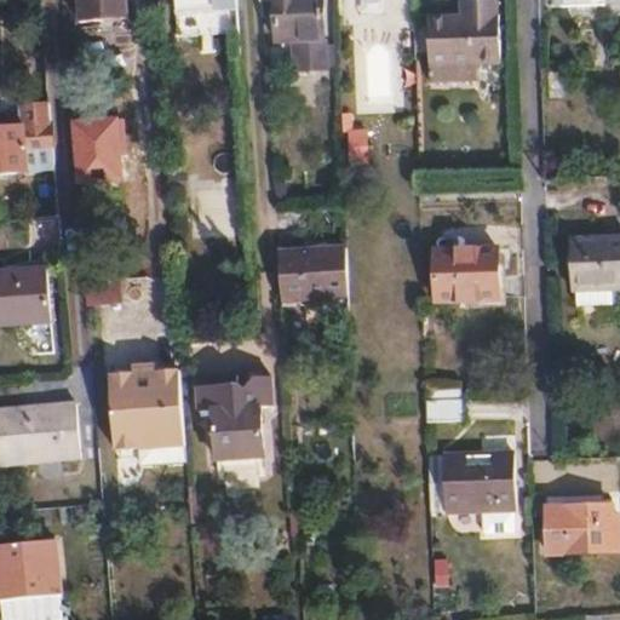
[(127,19),(125,0),(79,0),(81,24),(127,19)]
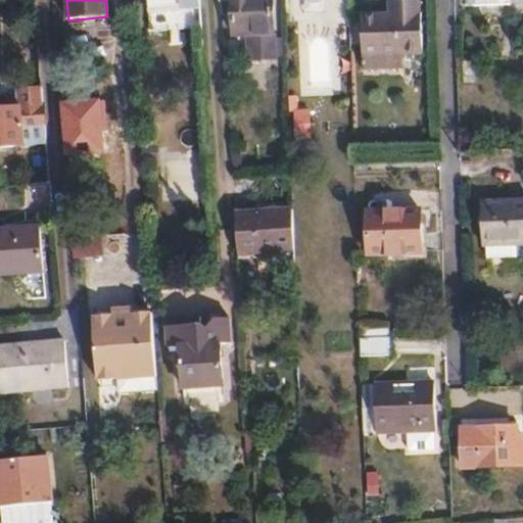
[(202,30),(199,0),(145,0),(148,34),(202,30)]
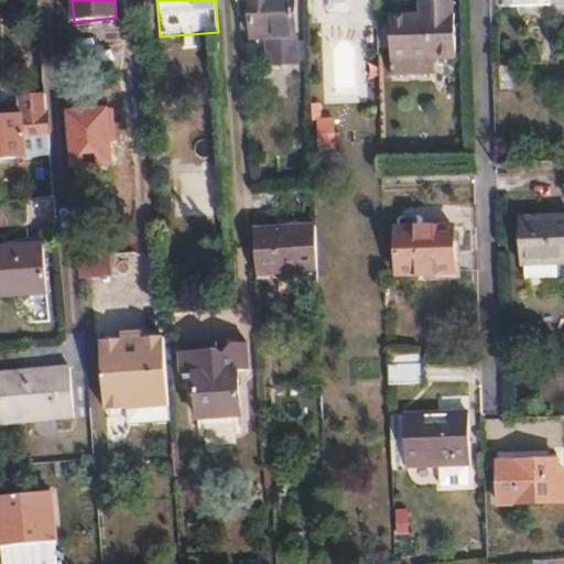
[(250,0),(251,3),(252,39),(270,38),(270,64),(296,63),(294,0),(250,0)]
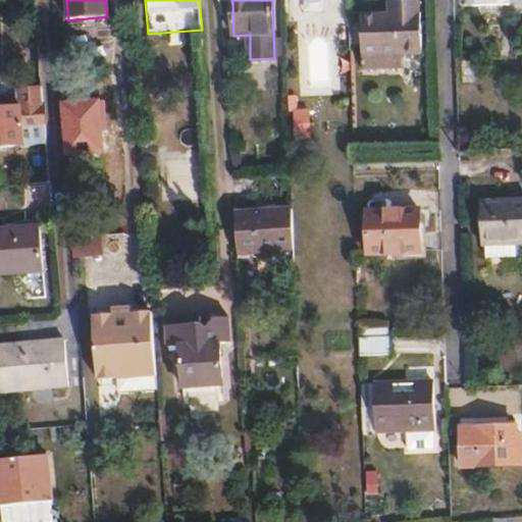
[(419,1),(399,1),(399,14),(387,14),(360,14),(361,57),(420,55),(419,1)]
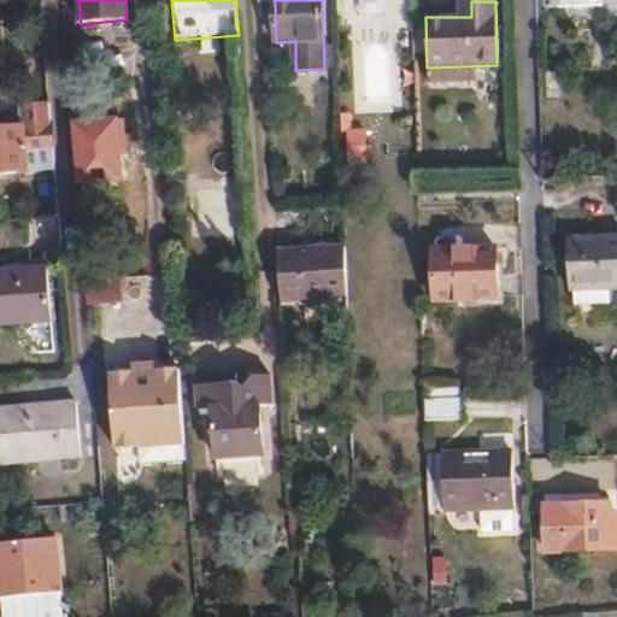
[(471,17),(471,1),(458,3),(458,17),(471,17)]
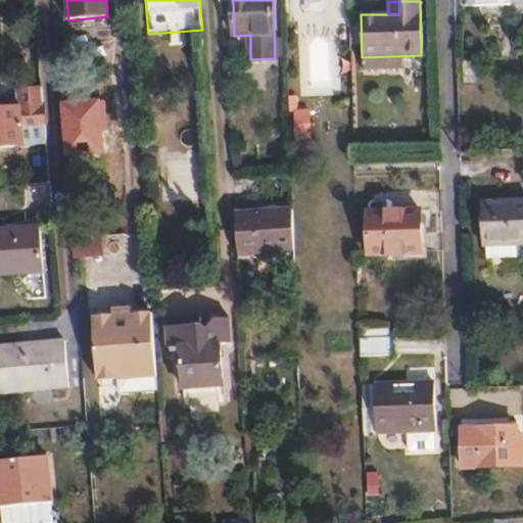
[(0,147),(47,145),(43,90),(18,92),(18,101),(19,110),(4,110),(4,102),(0,101),(0,147)]
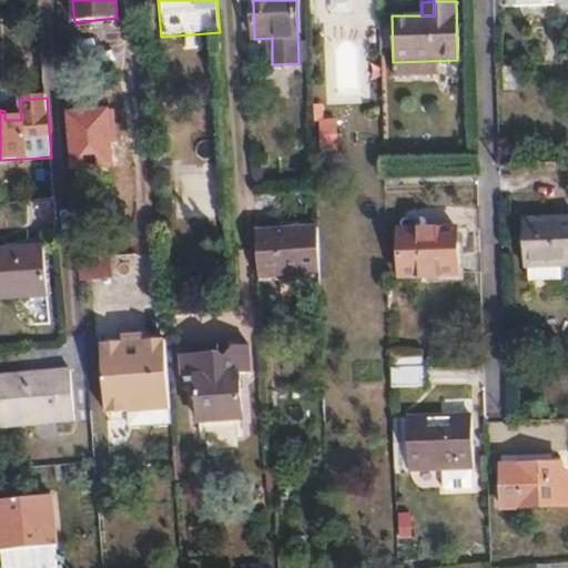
[(21,120),(20,110),(4,111),(4,120),(21,120)]
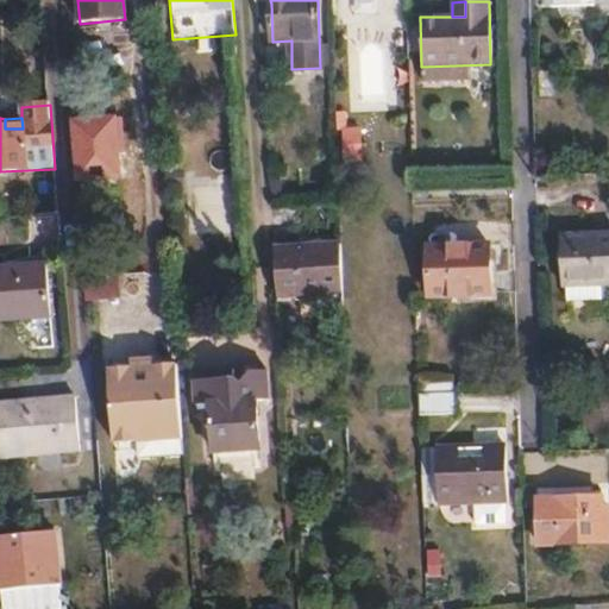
[(344,126),(344,156),(363,156),(363,126),(344,126)]
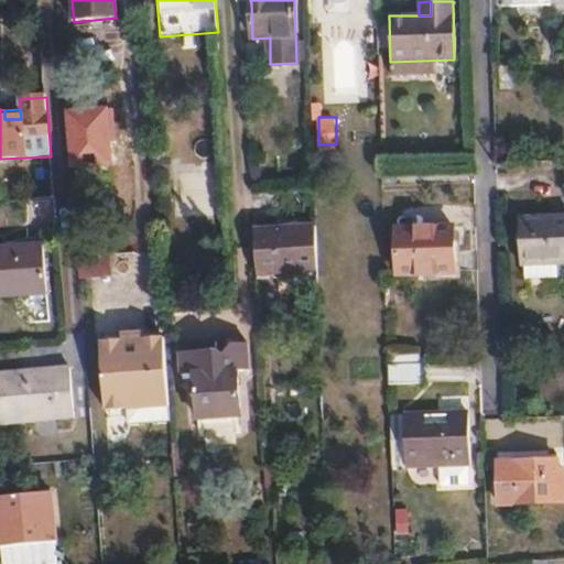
[(563,215),(528,217),(528,220),(530,266),(534,266),(534,279),(563,277),(563,215)]
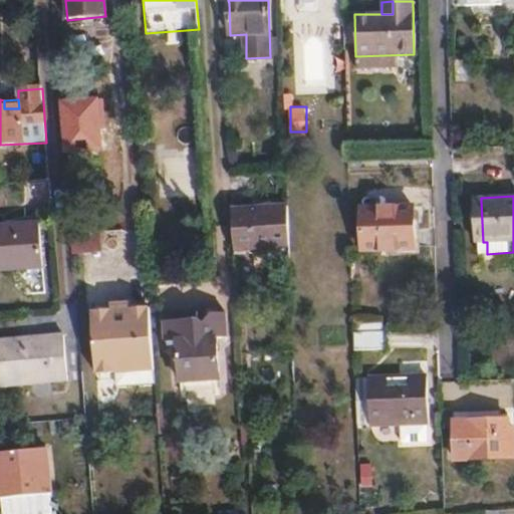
[(288,209),(233,211),(236,251),(289,249),(288,209)]
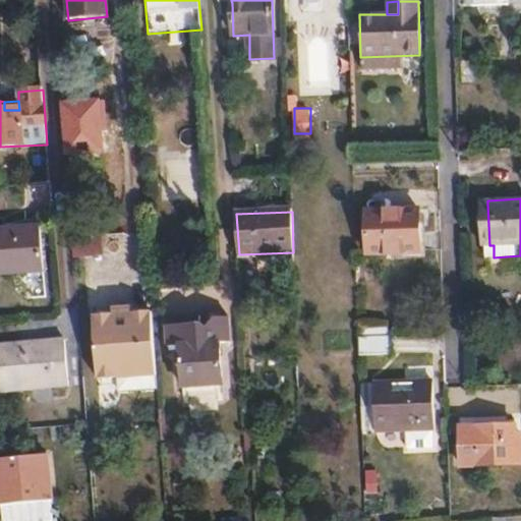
[(418,213),(368,214),(369,255),(419,253),(418,213)]
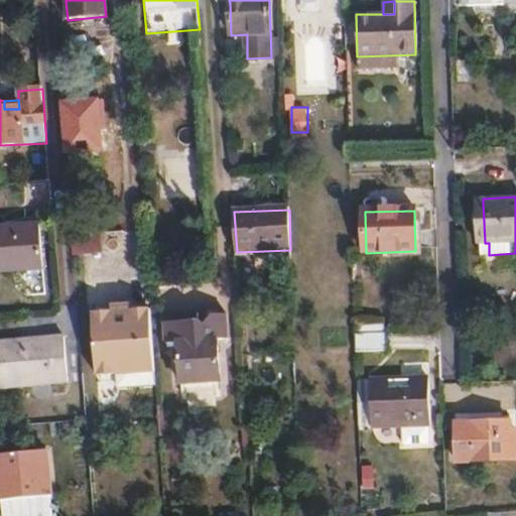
[(0,271),(47,268),(44,223),(0,225),(0,271)]
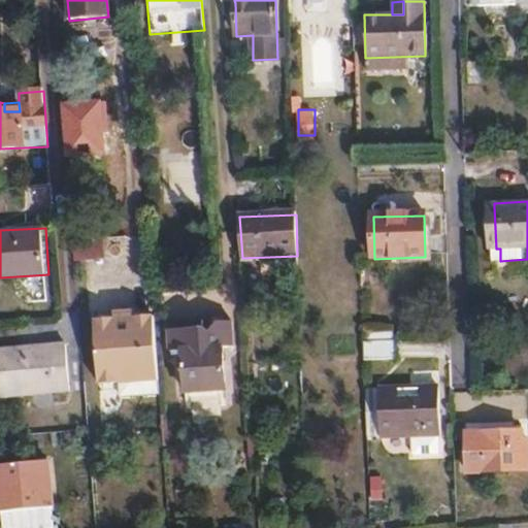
[(118,312),(118,319),(118,323),(135,322),(136,319),(135,311),(118,312)]
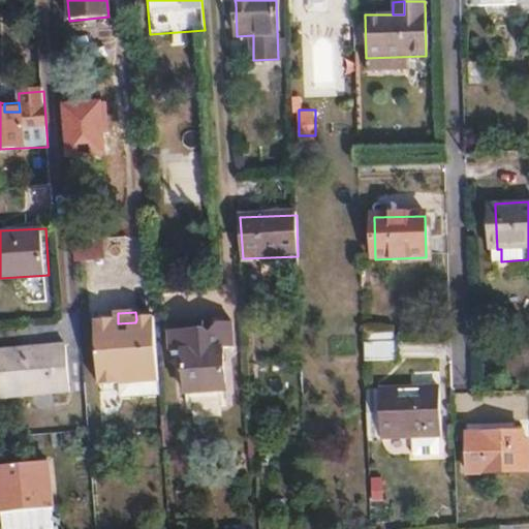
[(161,373),(157,318),(136,319),(135,322),(118,323),(118,319),(97,321),(100,384),(124,383),(123,376),(161,373)]
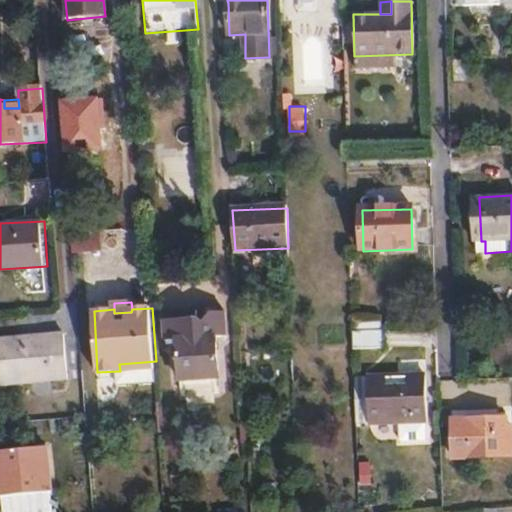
[(216,338),(228,337),(227,310),(212,311),(204,322),(201,319),(199,311),(165,313),(166,341),(178,341),(180,381),(219,377),(216,338)]
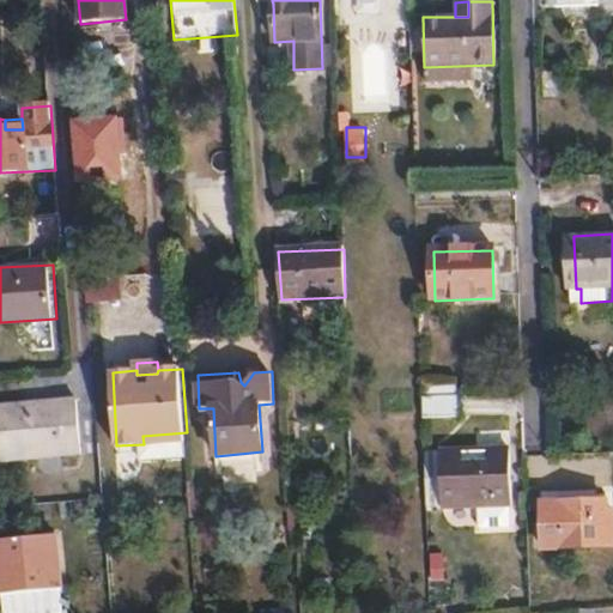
[(459,396),(422,398),(423,419),(459,418),(459,396)]
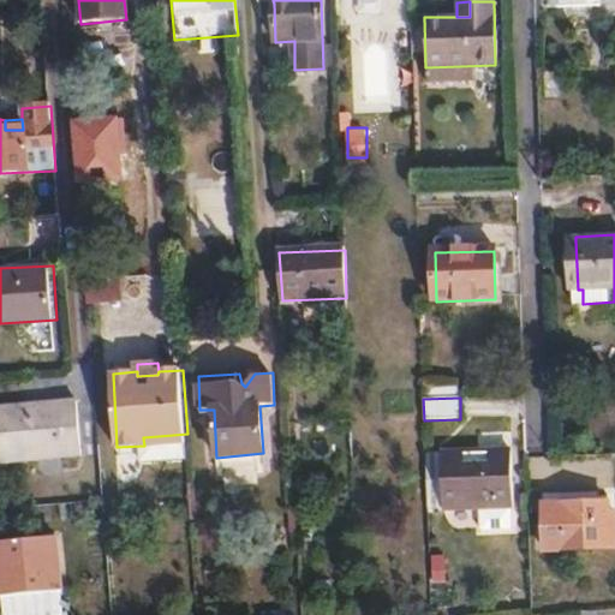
[(77,402),(0,408),(0,455),(81,449),(77,402)]
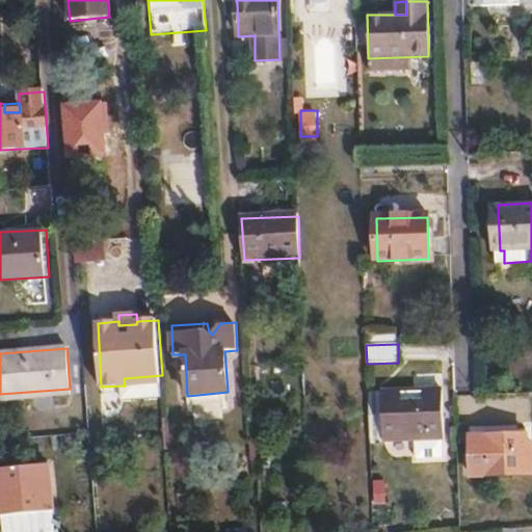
[(125,386),(163,383),(162,375),(124,378),(125,386)]
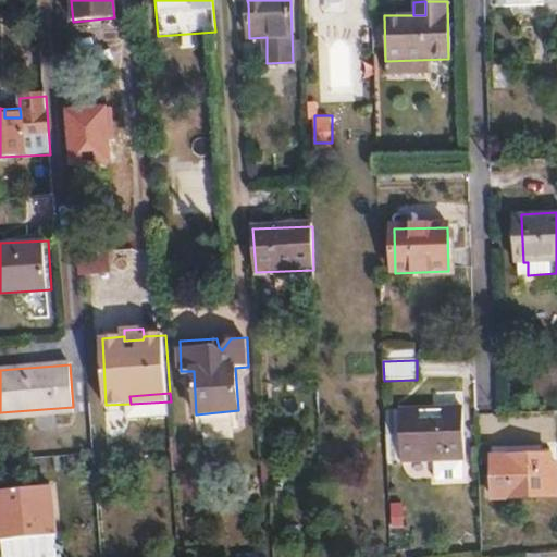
[(462,411),(385,412),(386,460),(434,459),(435,480),(462,480),(462,458),(465,458),(462,411)]
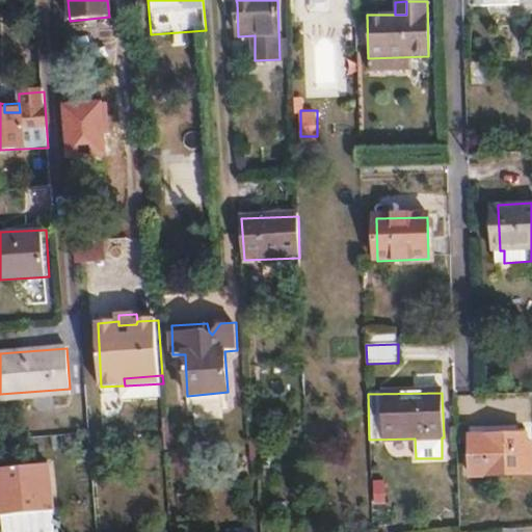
[(470,476),(486,476),(531,475),(531,453),(525,453),(524,435),(485,436),(468,436),(470,476)]
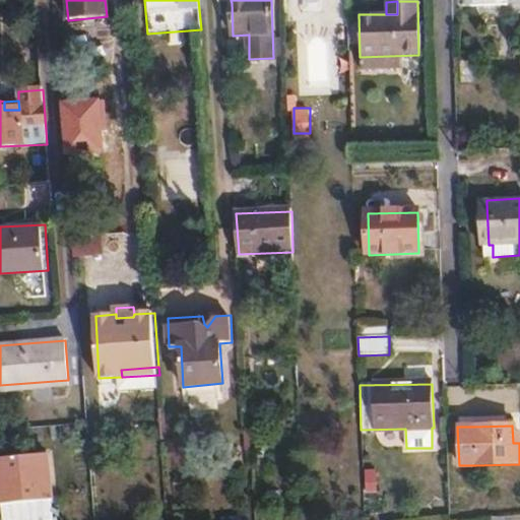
[(2,504),(52,499),(49,452),(0,456),(0,488),(1,504),(2,504)]
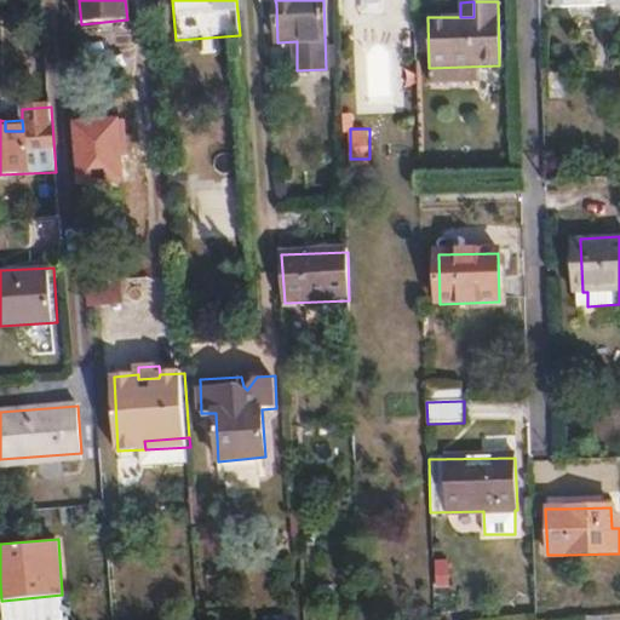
[(62,619),(64,619),(62,595),(3,601),(4,619),(62,619)]
